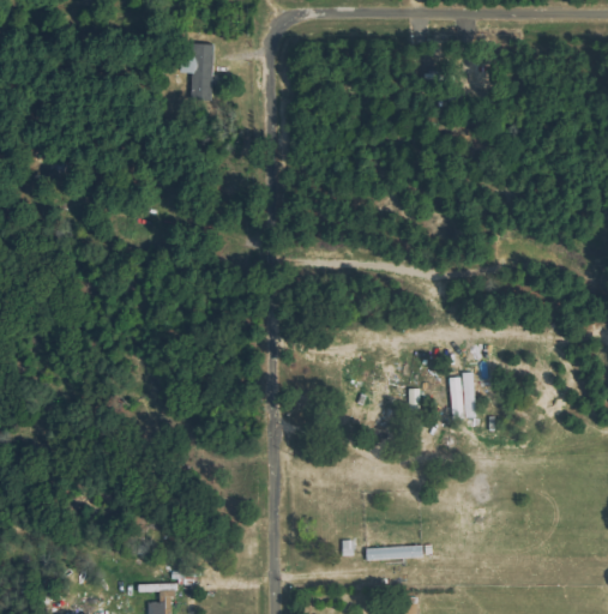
[(176,73),(187,73),(186,101),(210,101),(212,44),(186,43),(186,58),(178,58),(176,73)]
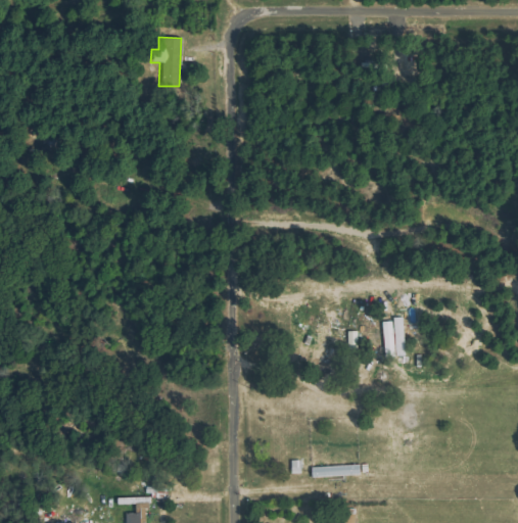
[(310,359),(320,362),(329,326),(319,324),(310,359)]
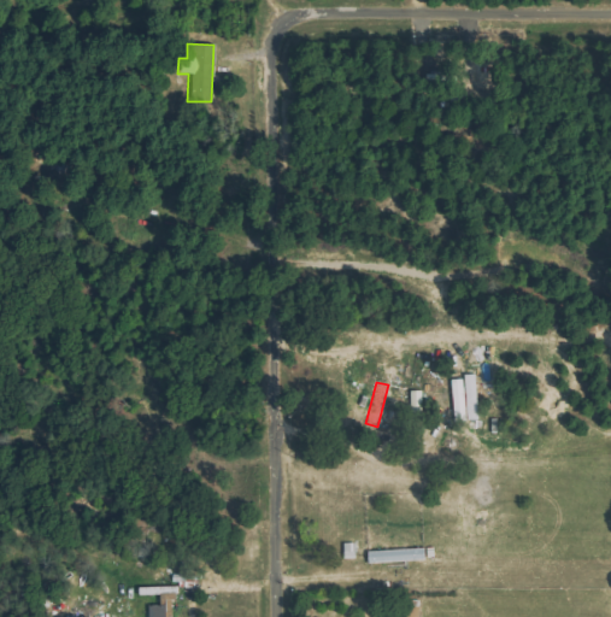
[(422,391),(409,391),(409,412),(421,413),(422,391)]
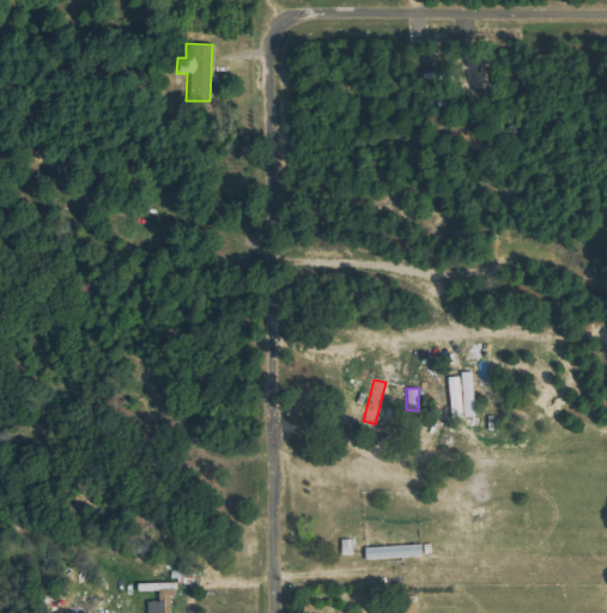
[(422,557),(422,545),(376,547),(377,558),(422,557)]
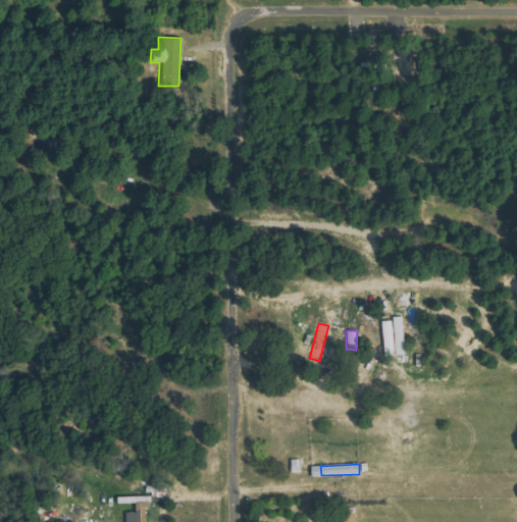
[(147,496),(116,497),(116,504),(135,503),(135,512),(124,512),(124,521),(140,521),(140,517),(148,517),(147,496)]
